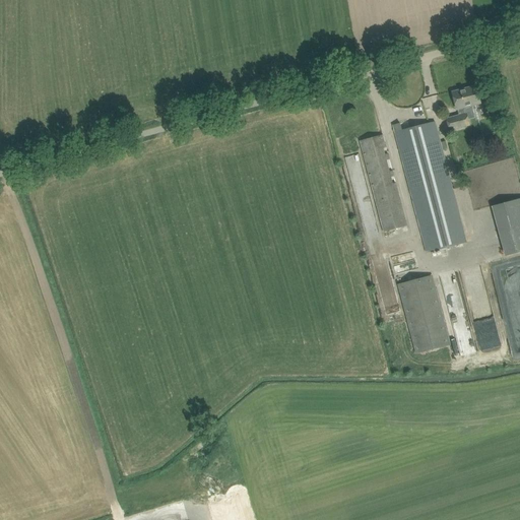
[(452,92),(455,103),(457,110),(459,116),(447,119),(450,131),(469,126),(466,114),(465,114),(463,109),(480,104),(476,86),(452,92)]
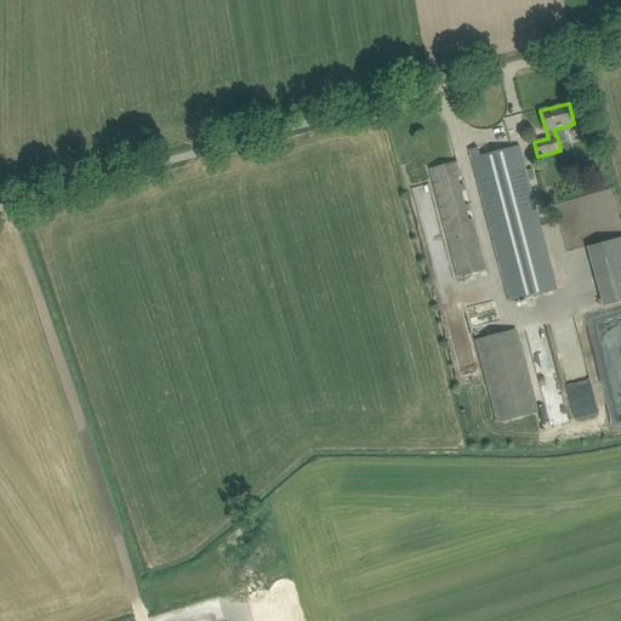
[(472,158),(474,170),(510,302),(557,290),(519,146),(472,158)]
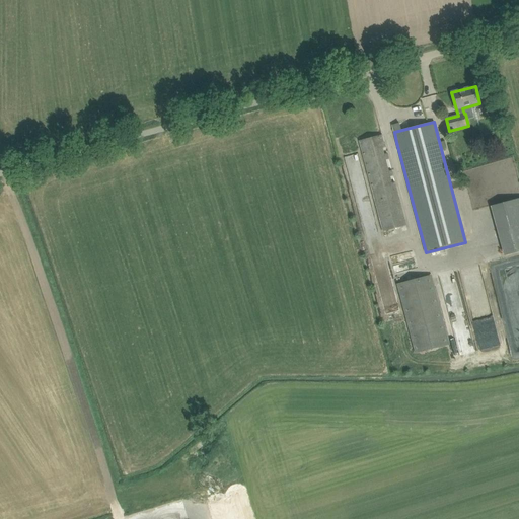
[(382,135),(360,141),(362,151),(383,231),(406,225),(395,182),(392,183),(390,177),(393,176),(392,170),(389,171),(386,160),(389,159),(387,153),(384,154),(383,148),(386,147),(385,145),(382,135)]
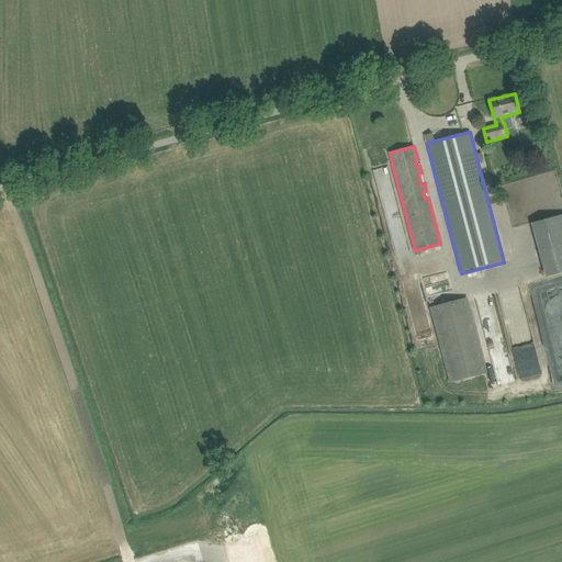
[(561,272),(561,215),(534,223),(549,277),(561,272)]
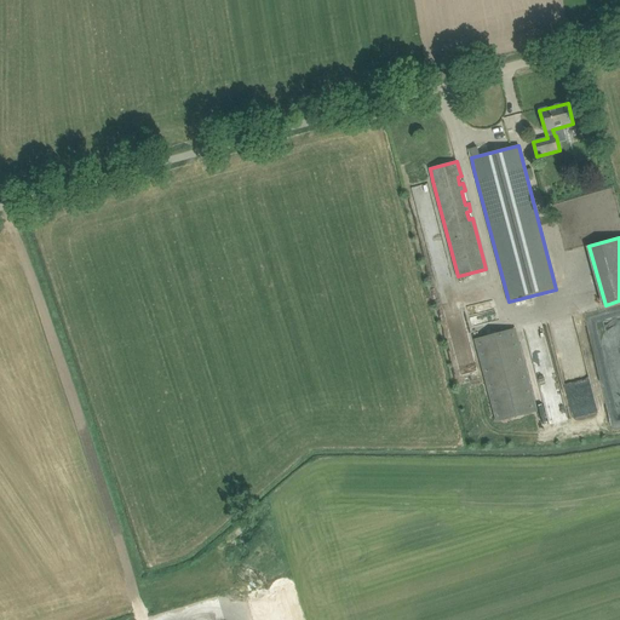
[(515,327),(475,338),(497,422),(538,411),(515,327)]
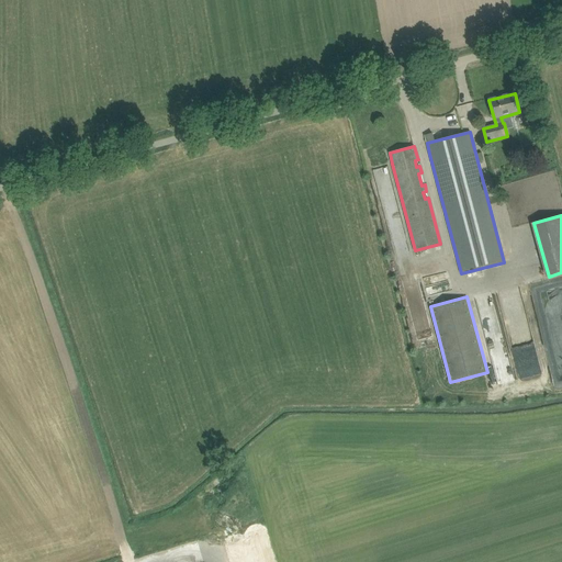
[(420,303),(408,307),(419,339),(426,337),(425,333),(429,332),(420,303)]
